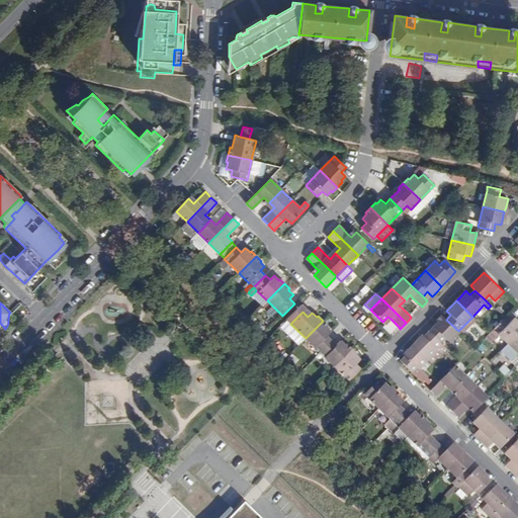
[(446,320),(441,315),(437,320),(438,322),(433,326),(429,331),(441,343),(445,338),(449,342),(459,332),(458,331),(446,320)]
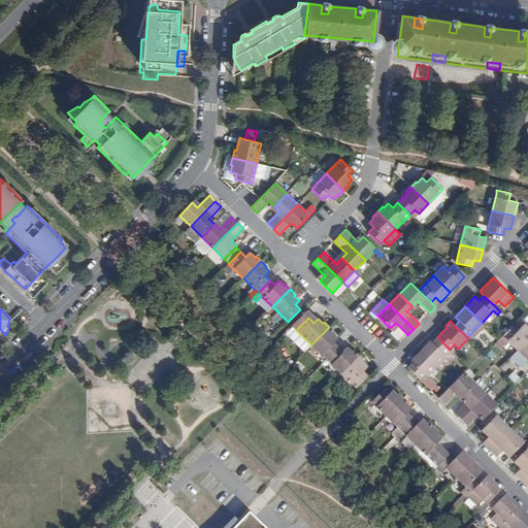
[(514,325),(502,336),(518,351),(527,338),(527,327),(524,324),(520,328),(515,324),(514,325)]
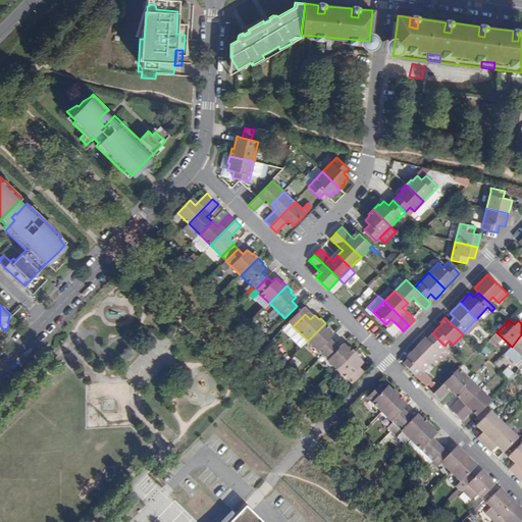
[(325,323),(308,341),(322,355),(334,343),(330,338),(333,334),(329,329),(330,328),(325,323)]
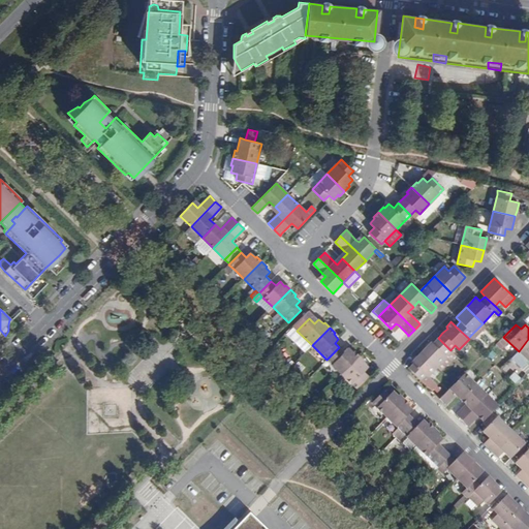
[(438,338),(433,343),(432,342),(426,348),(422,351),(437,367),(447,356),(452,361),(456,355),(450,350),(438,338)]
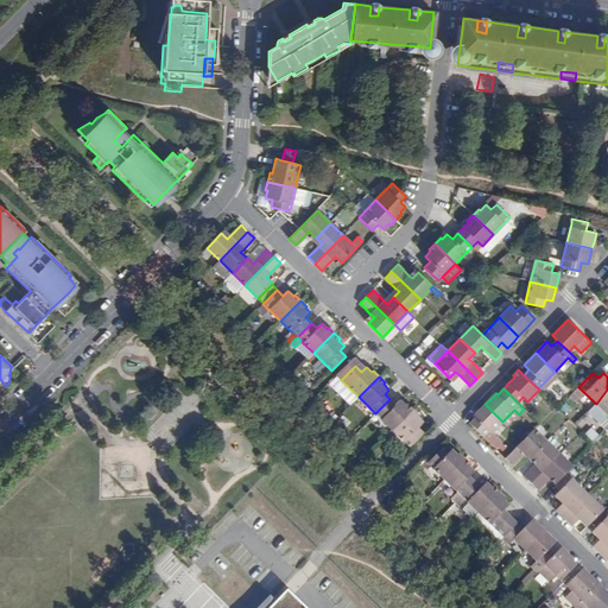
[(607,390),(596,404),(607,415),(607,390)]
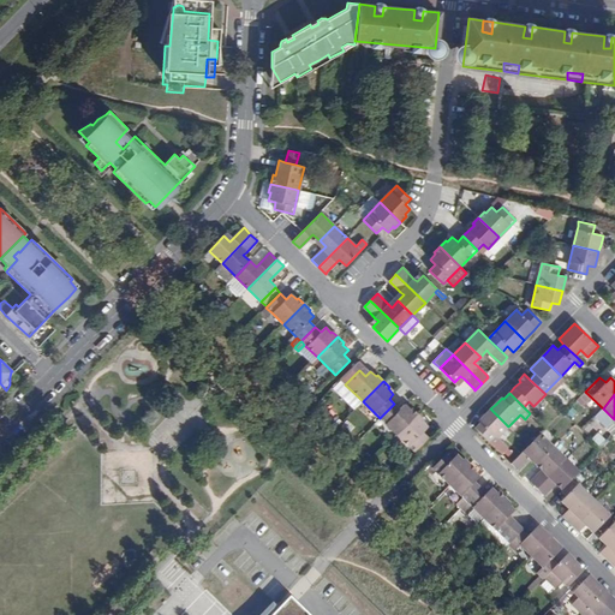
[(394,404),(380,418),(381,418),(398,435),(418,415),(412,408),(410,410),(404,405),(400,408),(394,404)]
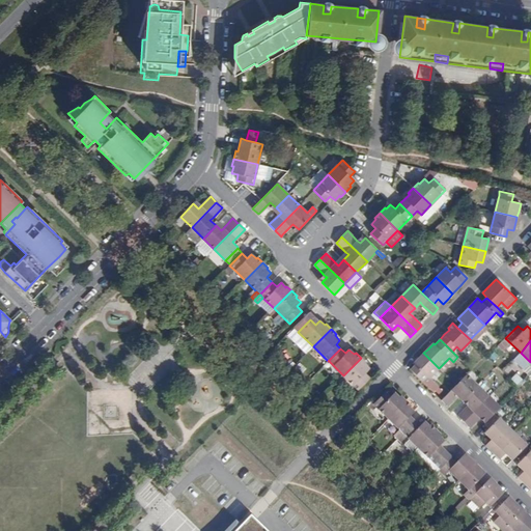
[(439,368),(423,353),(419,357),(414,363),(415,364),(411,369),(414,372),(422,381),(422,382),(432,392),(438,387),(429,379),(439,368)]
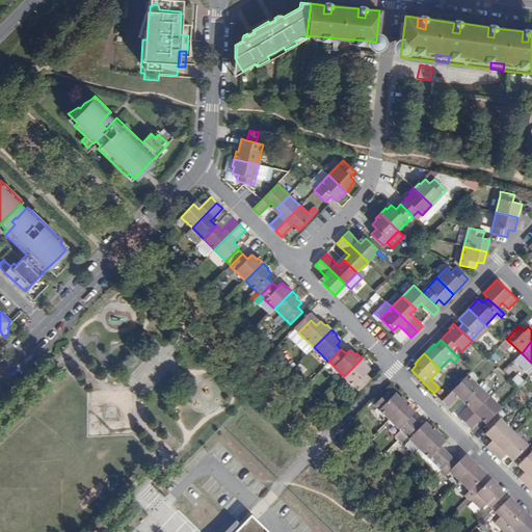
[(458,357),(463,363),(467,360),(461,354),(458,357)]
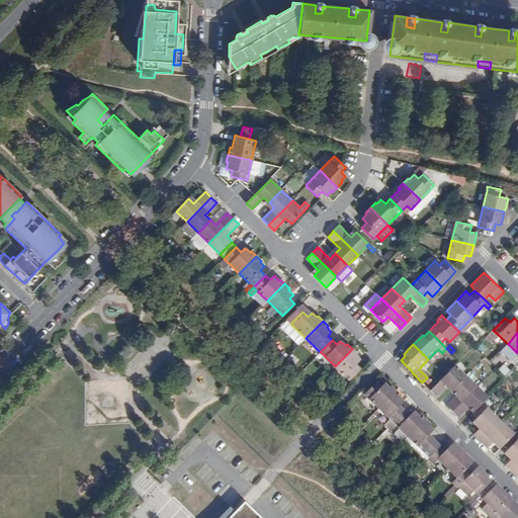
[(352,349),(335,366),(349,380),(361,368),(356,364),(360,360),(355,355),(357,354),(352,349)]
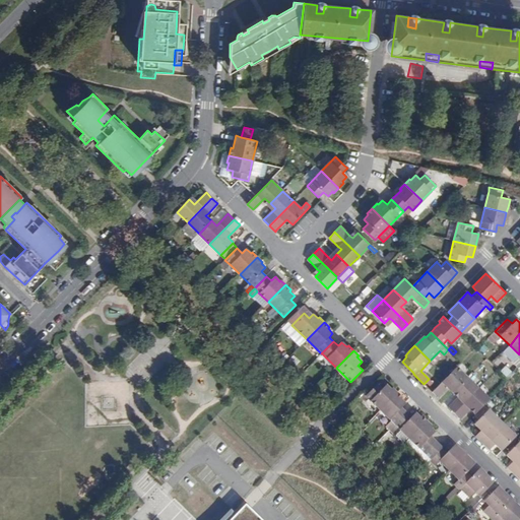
[(455,391),(467,379),(456,368),(447,377),(432,392),(438,398),(447,388),(450,386),(455,391)]
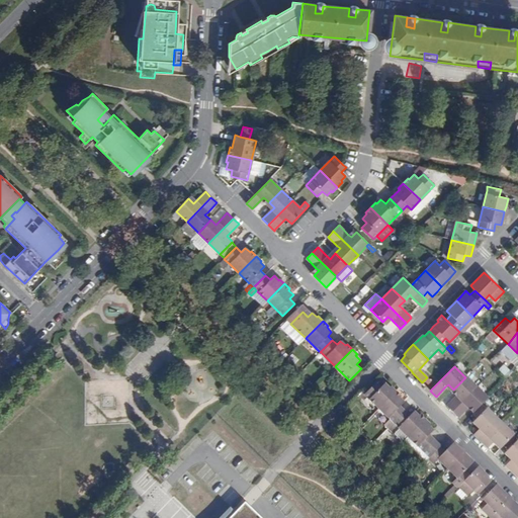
[(477,387),(465,377),(453,390),(458,395),(456,397),(448,405),(446,407),(447,407),(452,412),(464,400),(477,387)]
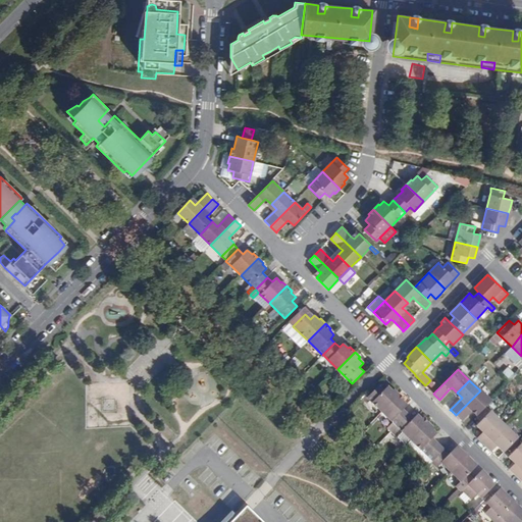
[(370,401),(382,412),(399,395),(394,389),(393,392),(387,386),(383,390),(378,386),(367,398),(370,401)]
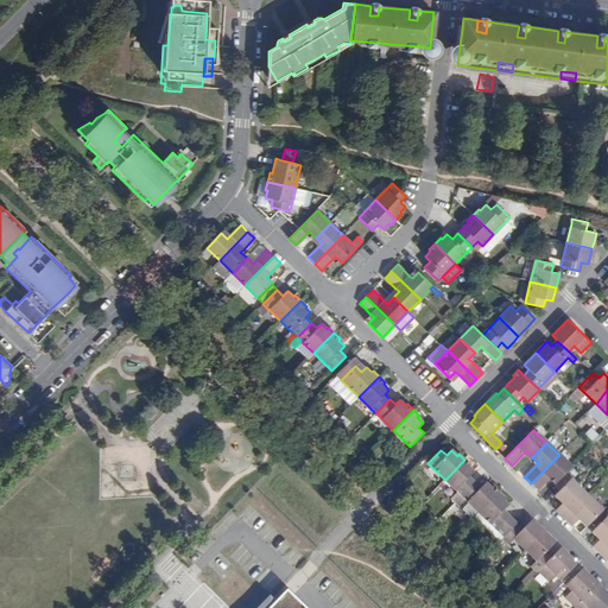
[(572,468),(559,455),(545,469),(531,483),(538,491),(539,488),(549,479),(551,476),(558,482),(572,468)]
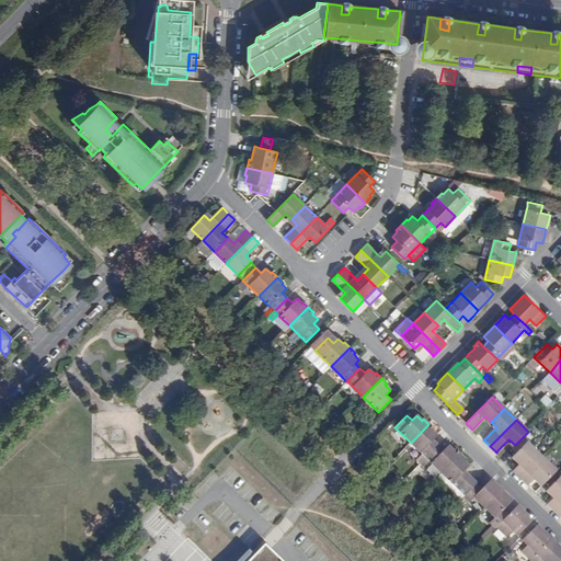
[(395,434),(398,431),(395,427),(392,424),(387,430),(391,434),(392,433),(392,434),(393,433),(395,434)]
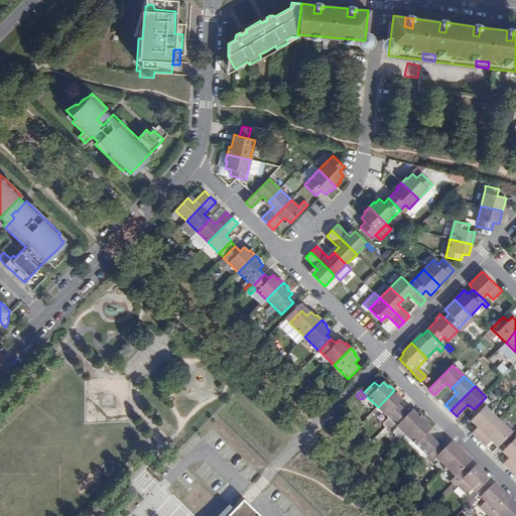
[(394,390),(378,407),(386,415),(383,419),(388,424),(403,410),(398,405),(402,401),(398,396),(399,395),(394,390)]
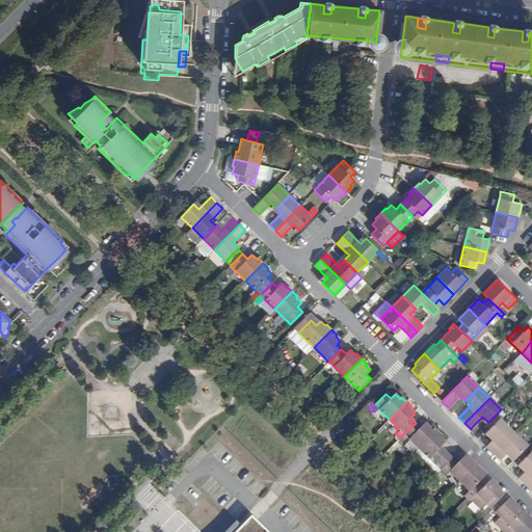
[(500,420),(488,430),(485,434),(491,440),(494,442),(491,444),(489,442),(485,446),(494,453),(513,433),(500,420)]
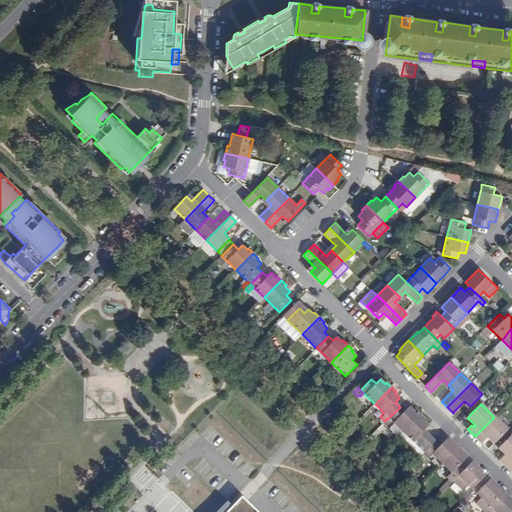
[(400,407),(385,421),(391,427),(394,423),(403,432),(420,415),(415,410),(413,412),(409,407),(405,411),(400,407)]
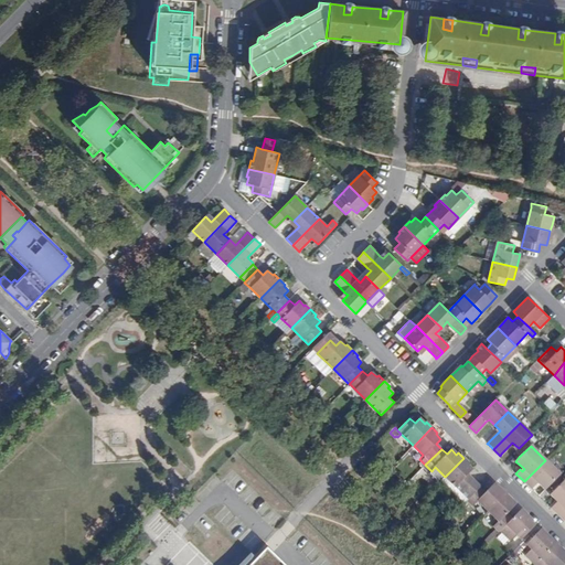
[(464,458),(445,477),(460,492),(468,500),(479,489),(480,487),(468,475),(472,470),(467,465),(468,464),(464,458)]
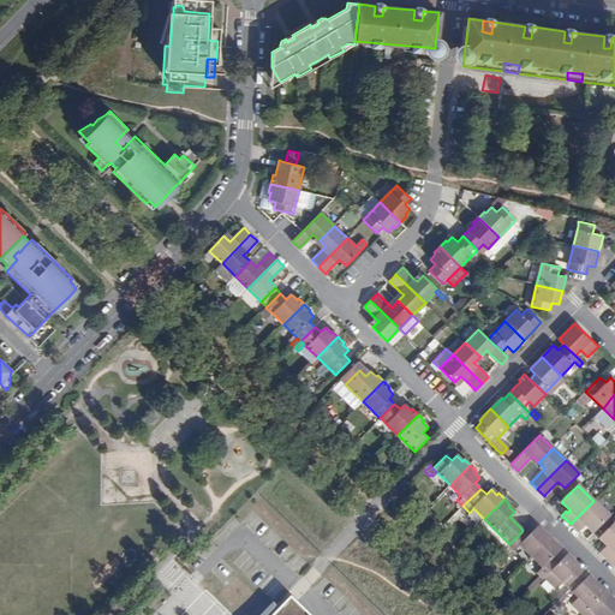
[(610,517),(593,501),(571,524),(580,533),(585,529),(583,526),(584,525),(586,527),(593,533),(597,530),(610,517)]
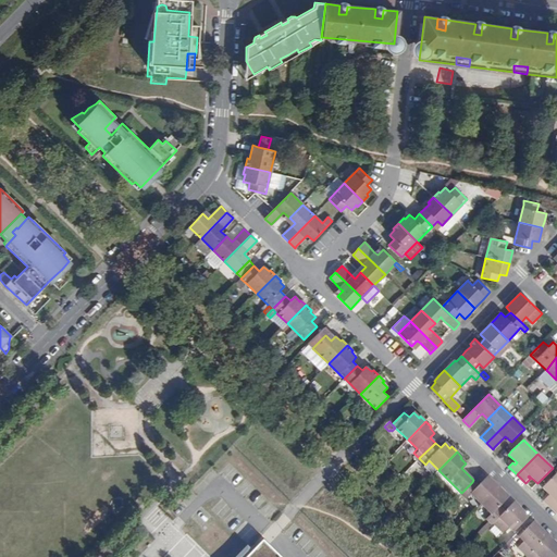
[(556,472),(546,484),(542,487),(548,494),(551,496),(548,498),(546,496),(543,499),(551,508),(556,502),(556,472)]
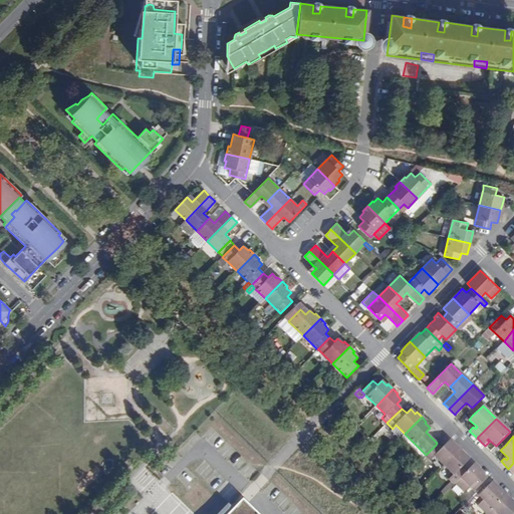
[(426,455),(425,456),(430,460),(434,456),(444,465),(460,450),(450,440),(441,449),(436,445),(426,455)]
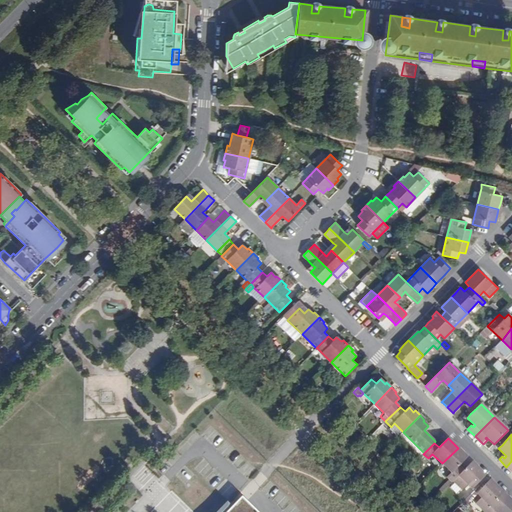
[(458,448),(442,463),(452,473),(448,477),(452,482),(453,481),(463,471),(459,466),(467,457),(458,448)]
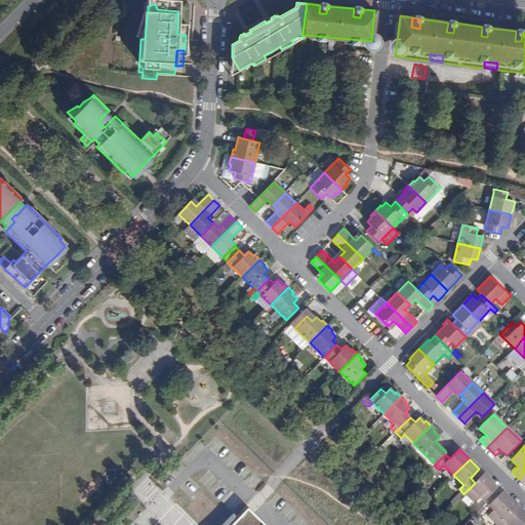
[(475,483),(465,493),(474,502),(480,496),(484,501),(489,496),(498,487),(484,474),(475,483)]
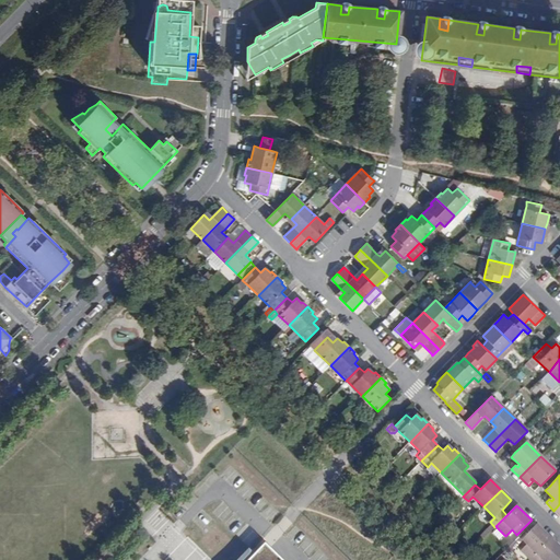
[(521,550),(531,559),(551,538),(536,524),(527,534),(522,539),(526,545),(521,550)]
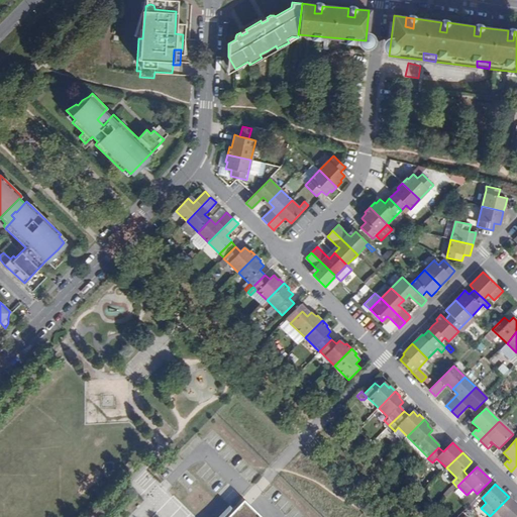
[(516,505),(509,497),(490,516),(489,516),(516,516),(516,505)]
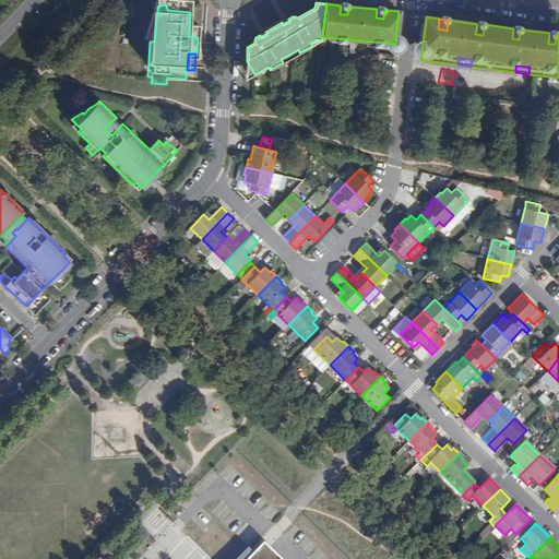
[(281,558),(264,543),(252,554),(248,549),(238,558),(281,558)]
